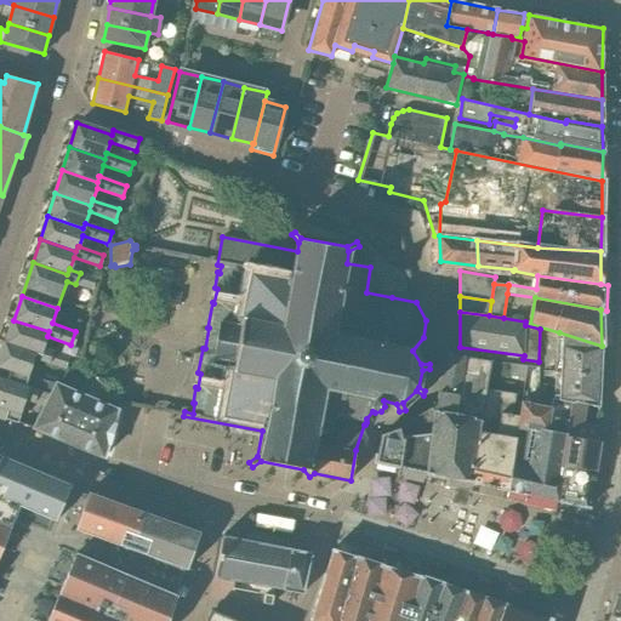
[(13,320),(5,342),(36,353),(40,354),(38,359),(39,359),(63,368),(67,355),(44,347),(47,336),(49,331),(13,320)]
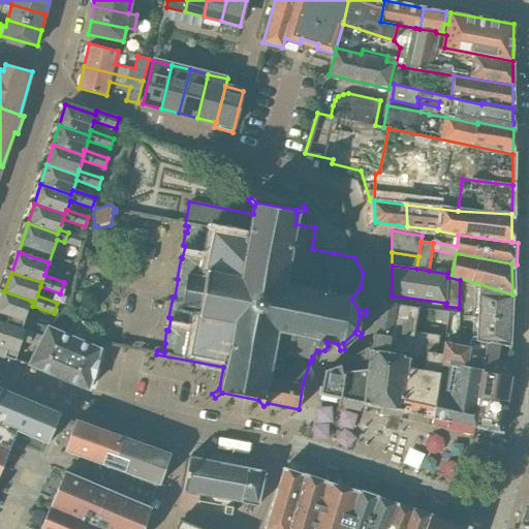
[(510,345),(512,294),(476,283),(470,340),(490,342),(497,343),(510,345)]
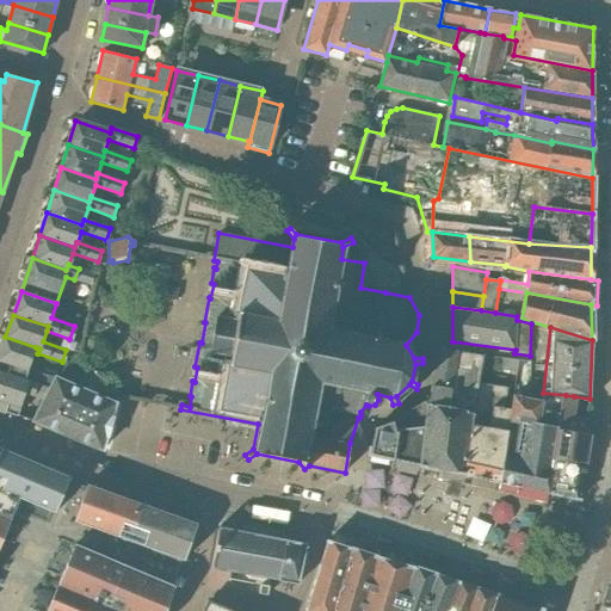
[(5,337),(0,350),(0,371),(51,388),(56,380),(32,370),(38,353),(37,353),(39,349),(36,347),(5,337)]
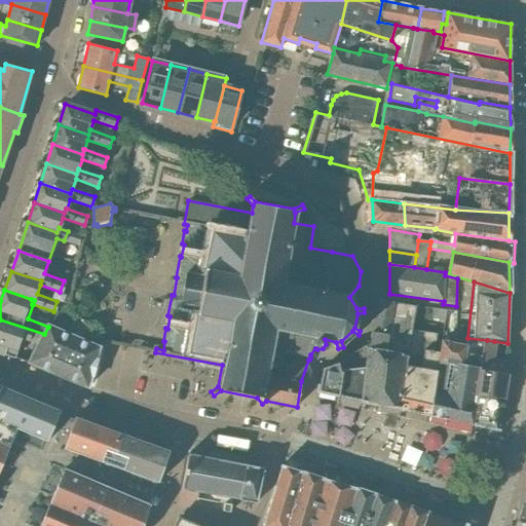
[(400,408),(412,330),(416,306),(377,299),(370,342),(345,358),(348,369),(365,367),(362,401),(400,408)]
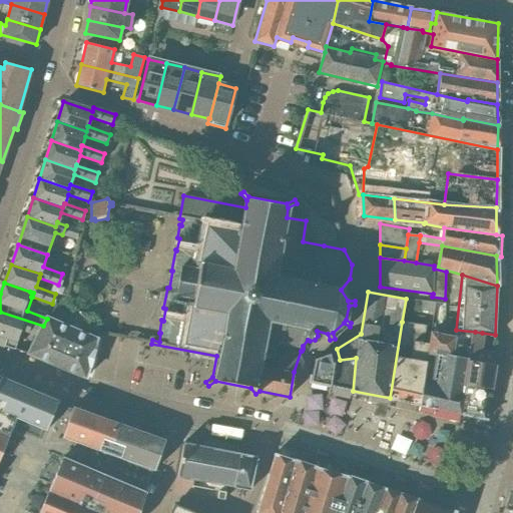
[(43,326),(0,312),(0,344),(14,350),(21,330),(37,337),(39,333),(43,326)]
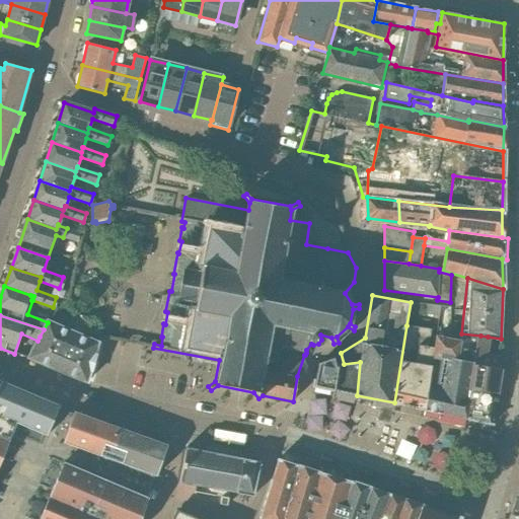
[(98,342),(49,320),(48,322),(44,329),(40,337),(38,341),(28,358),(87,381),(98,342)]
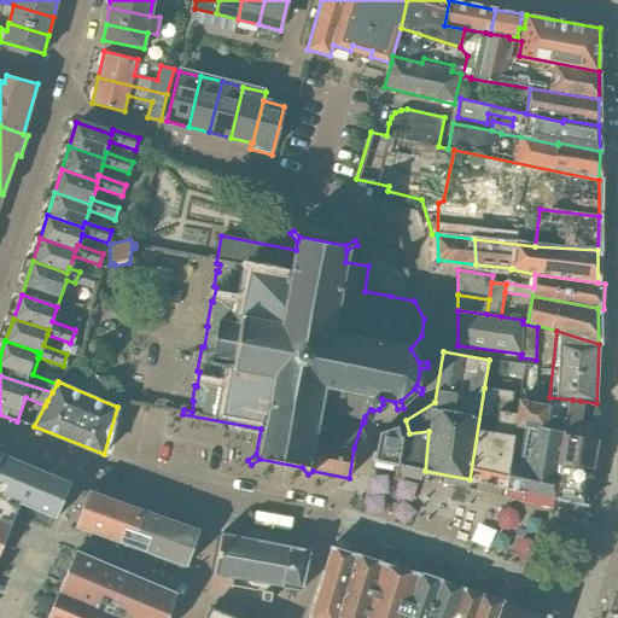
[(470,479),(506,488),(518,413),(511,412),(513,392),(484,388),(470,479)]
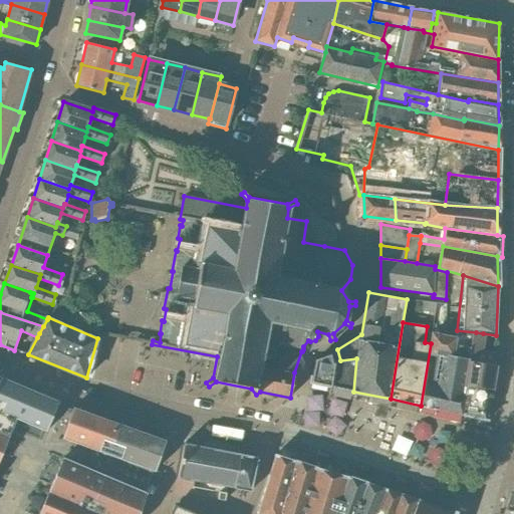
[(28,354),(37,337),(21,330),(14,350),(28,354)]
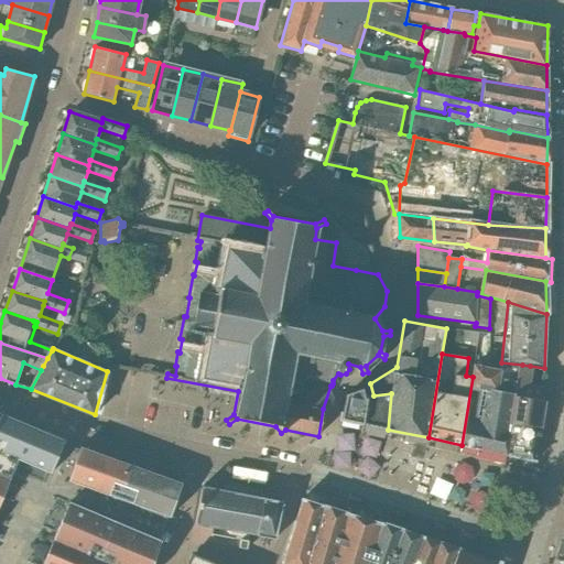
[(478,448),(506,454),(510,429),(508,426),(509,421),(518,366),(521,367),(522,365),(501,362),(500,372),(499,380),(498,380),(497,392),(488,390),(478,448)]
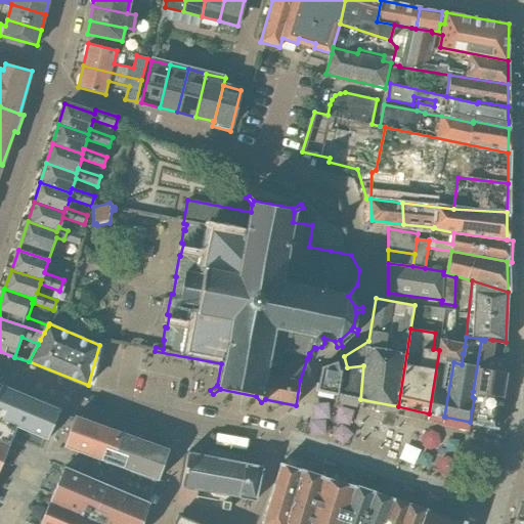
[(500,396),(506,362),(489,359),(492,340),(485,339),(484,341),(481,340),(473,391),(500,396)]
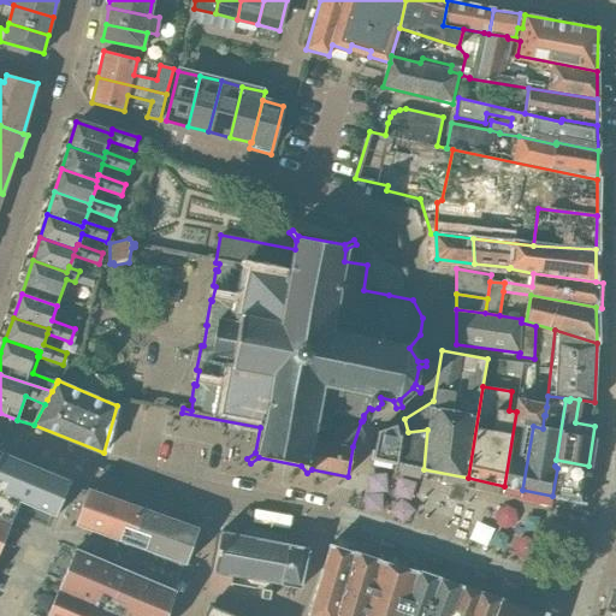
[(545,415),(546,407),(517,402),(516,412),(504,486),(522,490),(533,426),(543,428),(544,415),(545,415)]
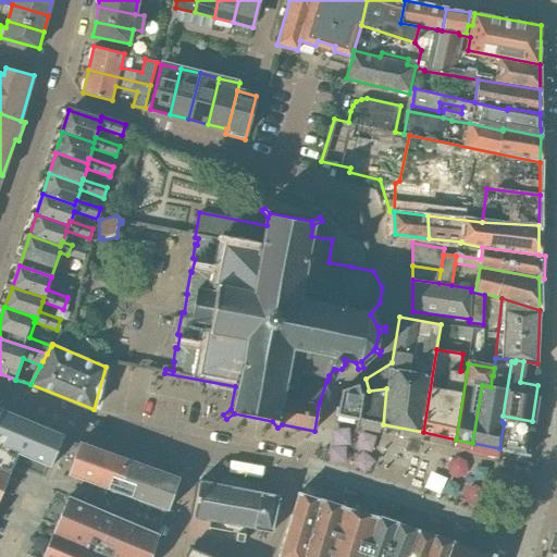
[(369,391),(366,379),(357,384),(359,395),(361,395),(358,418),(383,424),(386,388),(369,391)]
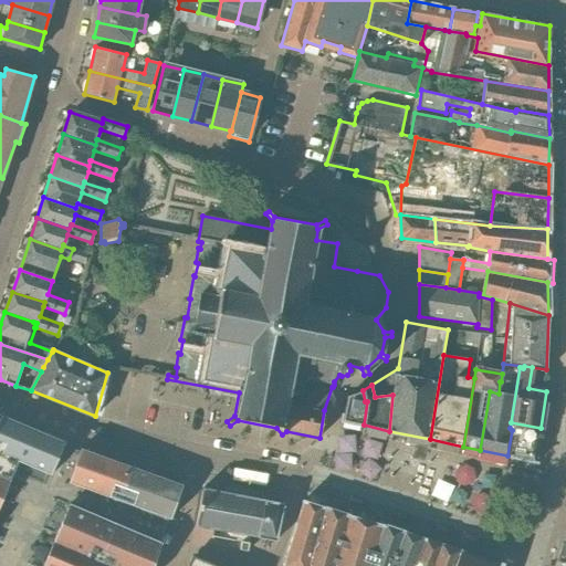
[(364,425),(367,401),(365,401),(363,390),(347,396),(342,421),(364,426),(364,425)]
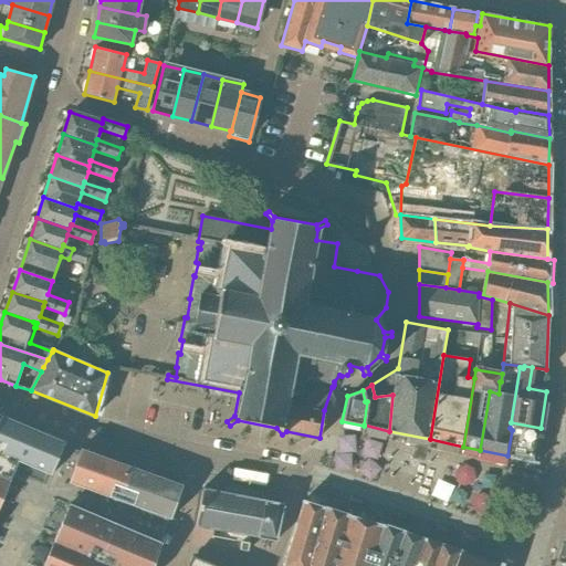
[(64,441),(0,413),(0,565),(218,565),(199,558),(160,542),(168,519),(170,520),(182,484),(81,449),(80,451),(63,444),(64,441)]
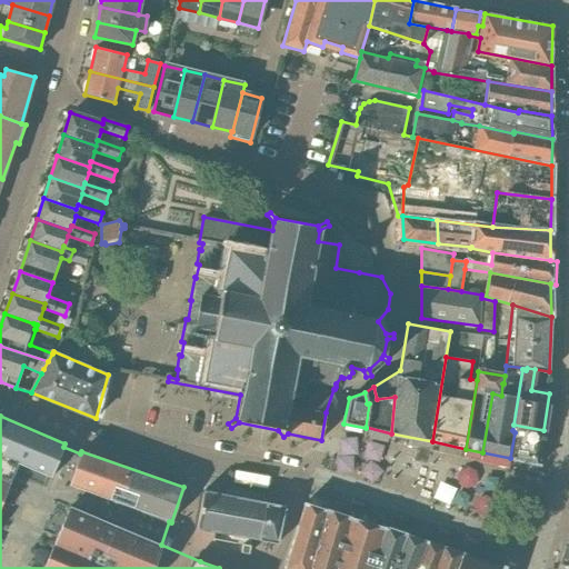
[(539,465),(543,430),(513,425),(512,430),(515,432),(510,458),(539,465)]
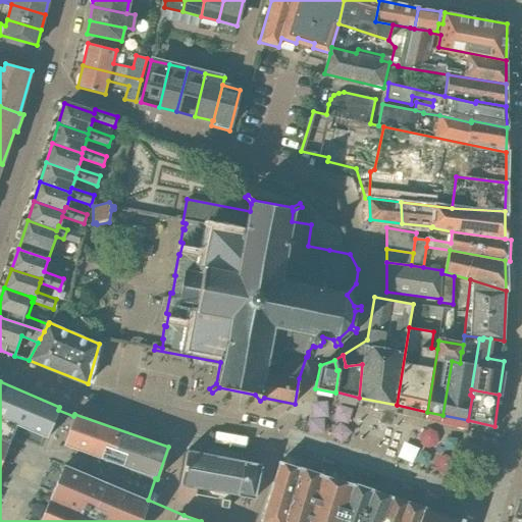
[(261,465),(187,450),(179,485),(213,491),(212,498),(222,500),(221,507),(228,508),(230,494),(254,499),(261,465)]
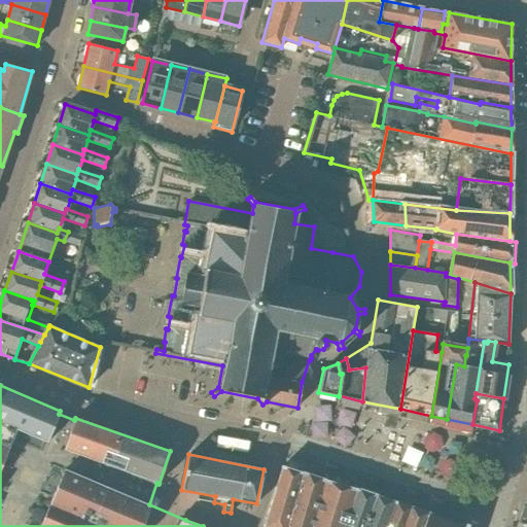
[(264,526),(287,526),(303,472),(282,466),(264,526)]
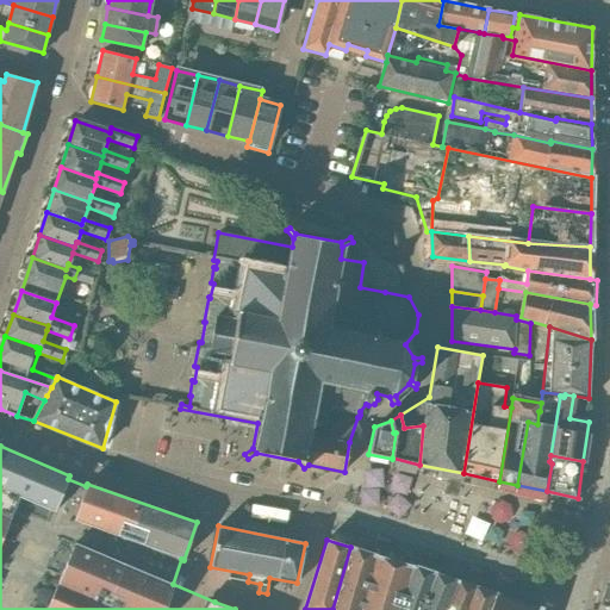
[(350,547),(332,609),(360,609),(366,590),(375,554),(350,547)]
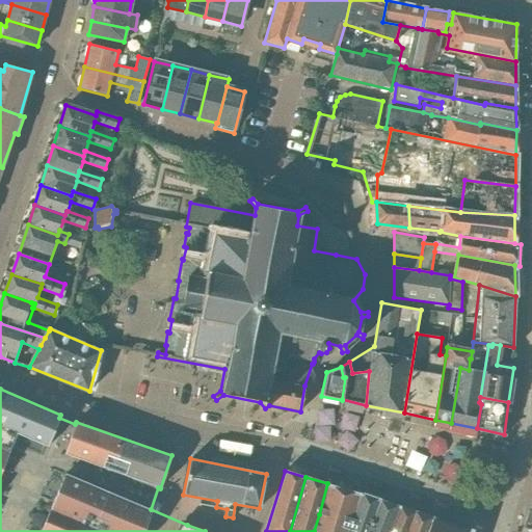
[(350,525),(361,494),(327,483),(319,514),(342,522),(350,525)]
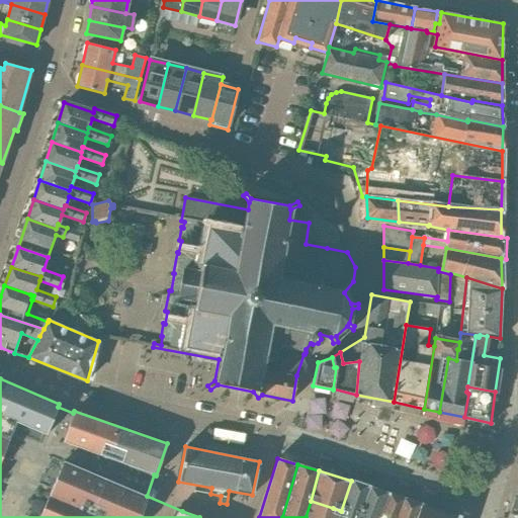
[(341,511),(333,508),(331,514),(339,516),(338,517),(357,517),(368,487),(351,481),(341,511)]
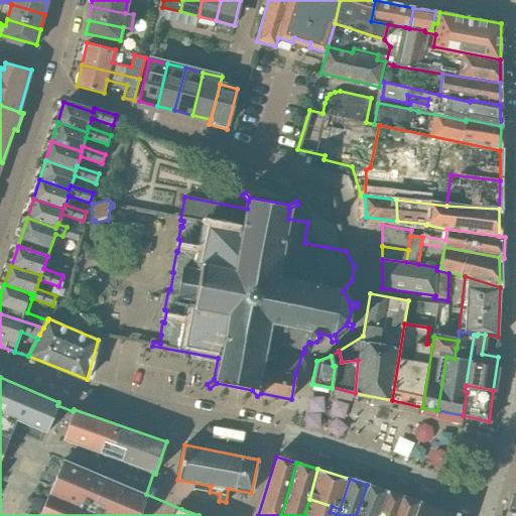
[(396,515),(404,497),(367,485),(356,515),(396,515)]
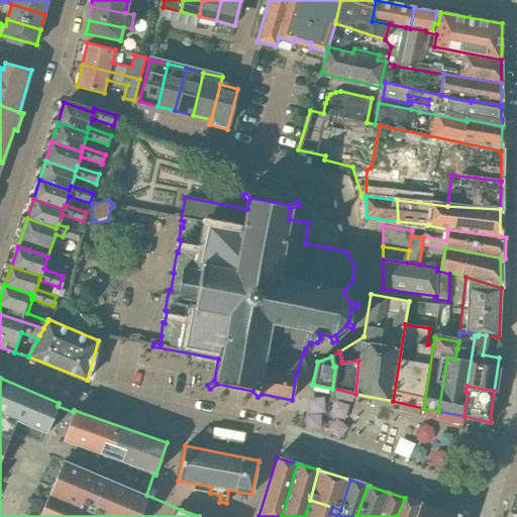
[(416,516),(421,504),(421,503),(405,498),(397,516),(416,516)]
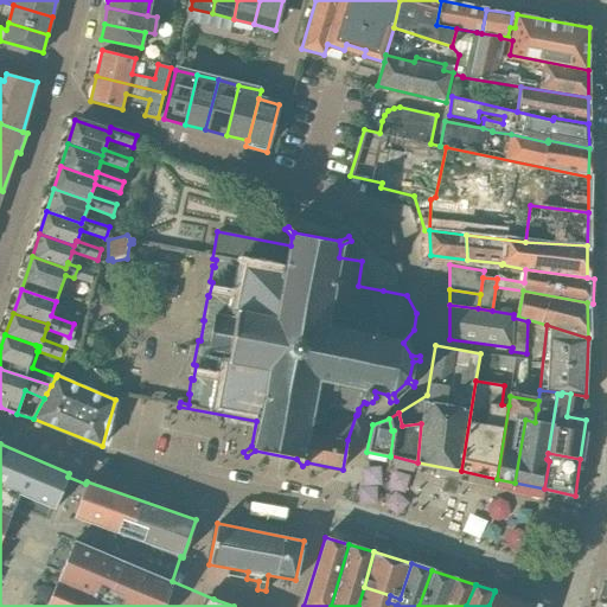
[(364,587),(358,606),(396,606),(397,605),(388,602),(390,595),(364,587)]
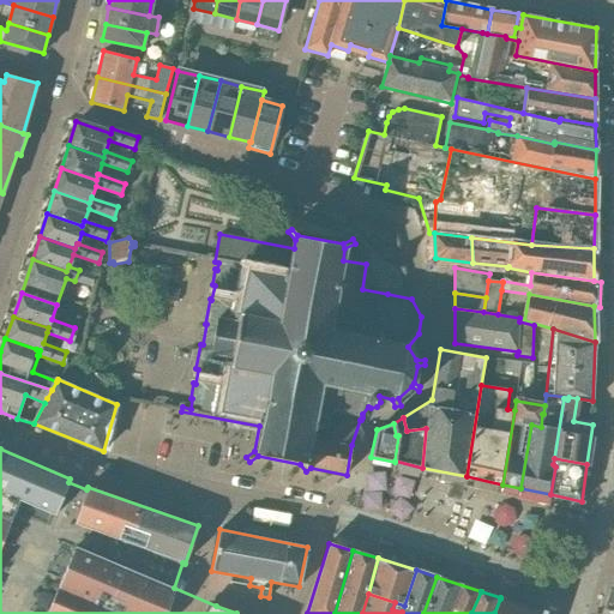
[(500,599),(494,613),(543,613),(545,613),(500,599)]
